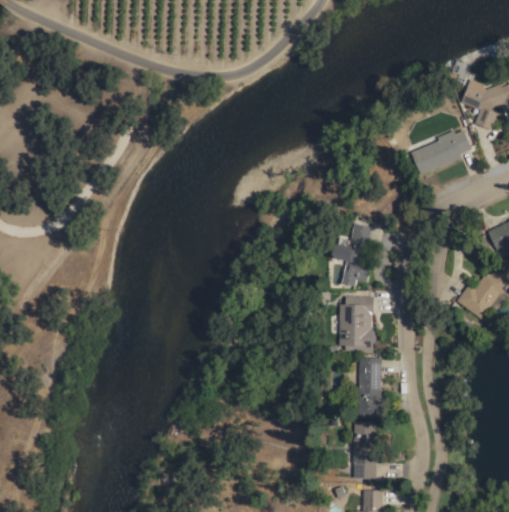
[(508,84),(507,82),(486,90),(484,84),(470,80),(463,99),(465,104),(481,109),(475,124),(493,130),(498,115),(494,107),(504,103),(506,110),(508,110),(508,84)]
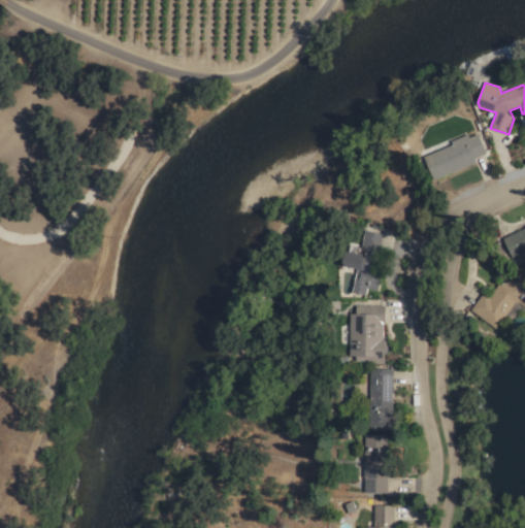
[(479,163),(477,158),(487,154),(480,134),(424,155),(433,180),(479,163)]
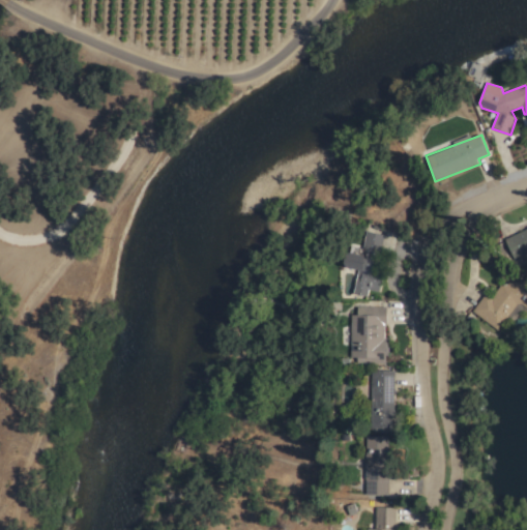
[(526,223),(517,227),(520,234),(506,239),(514,258),(526,253),(526,223)]
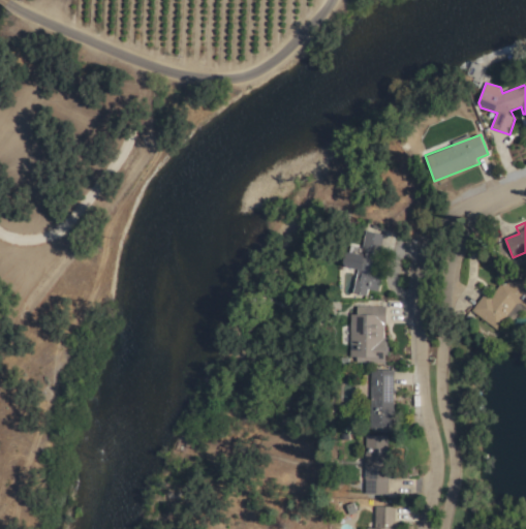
[(380,255),(385,236),(367,230),(363,250),(380,255)]
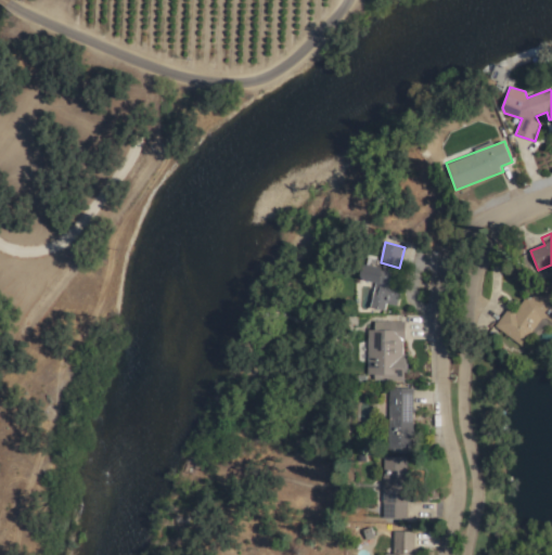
[(402,284),(392,282),(394,270),(363,263),(359,283),(364,284),(360,307),(385,312),(387,305),(397,307),(402,284)]
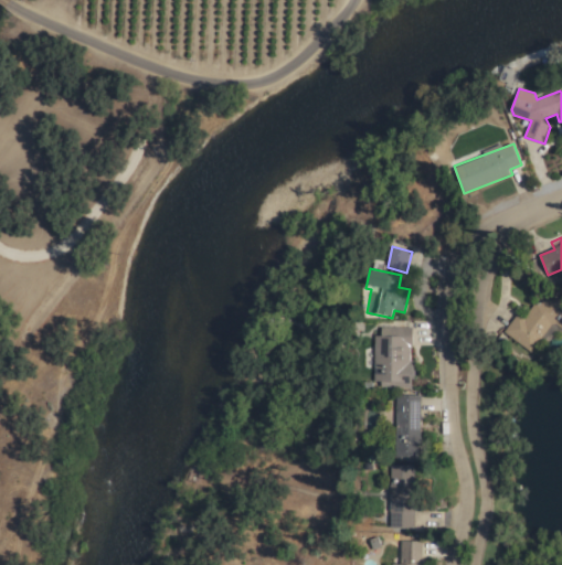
[(553,322),(561,328),(561,302),(549,296),(542,307),(534,301),(511,337),(534,352),(553,322)]
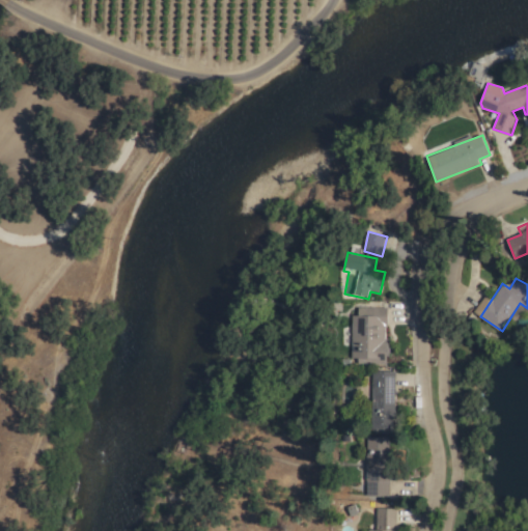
[(388,308),(359,308),(358,316),(352,316),(352,334),(344,333),(343,345),(352,345),(352,362),(387,363),(388,308)]
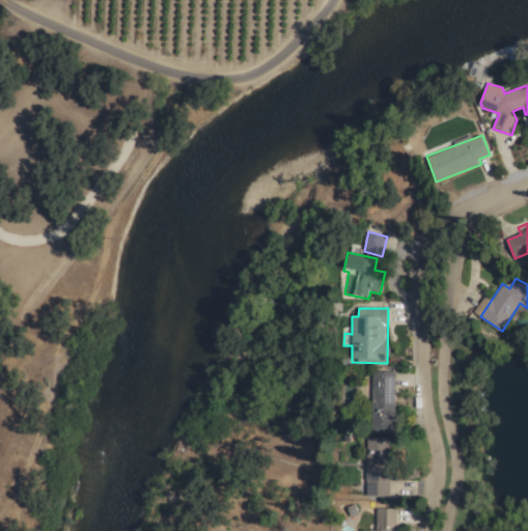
[(395,371),(372,371),(372,429),(395,429),(395,371)]
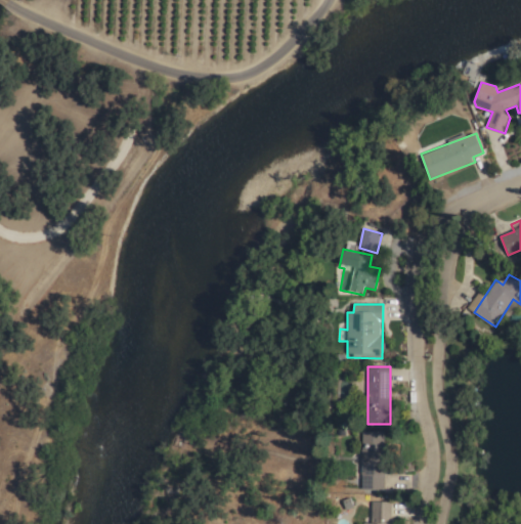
[(362,490),(384,490),(384,448),(385,448),(385,431),(362,431),(362,490)]
